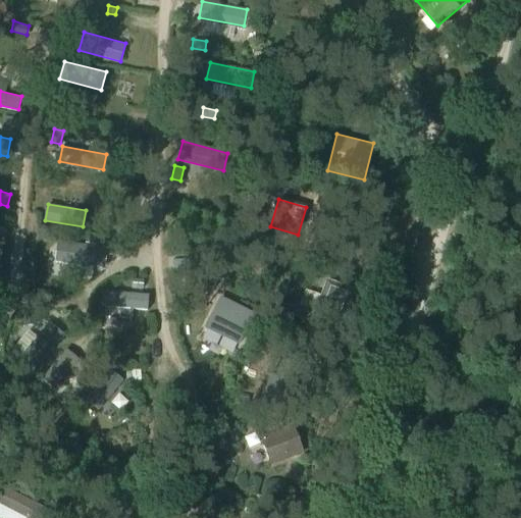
[(88,230),(86,240),(98,242),(100,232),(88,230)]
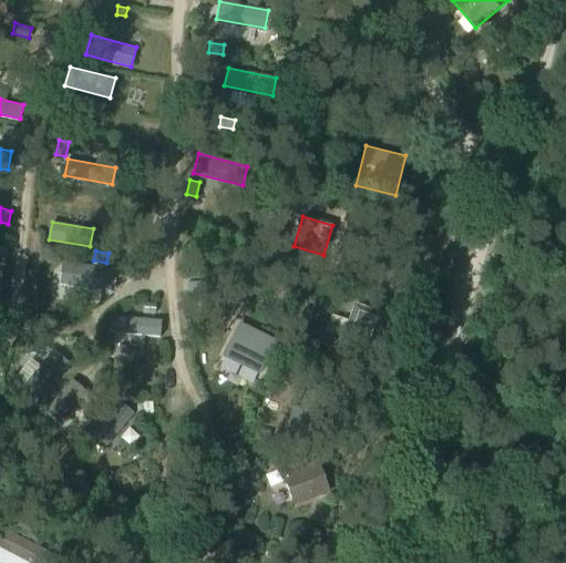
[(299,256),(298,265),(308,266),(309,257),(299,256)]
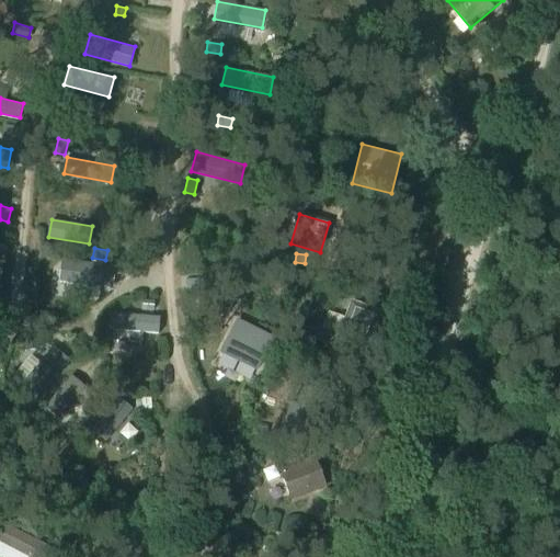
[(63,260),(60,280),(112,286),(115,266),(63,260)]
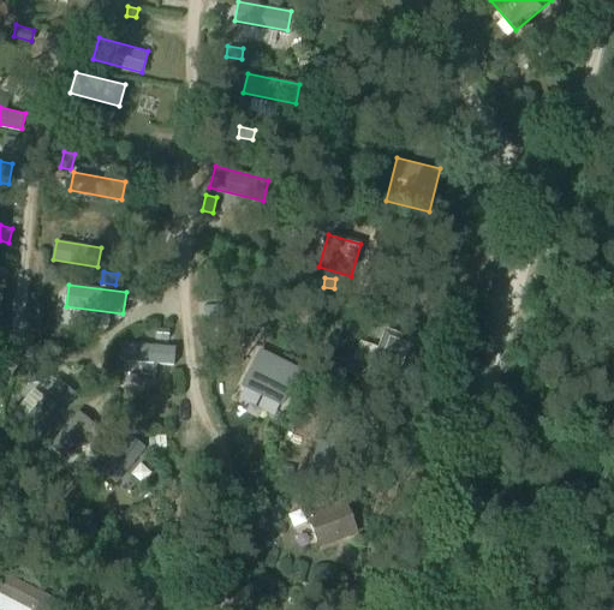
[(353,309),(347,323),(357,327),(363,312),(353,309)]
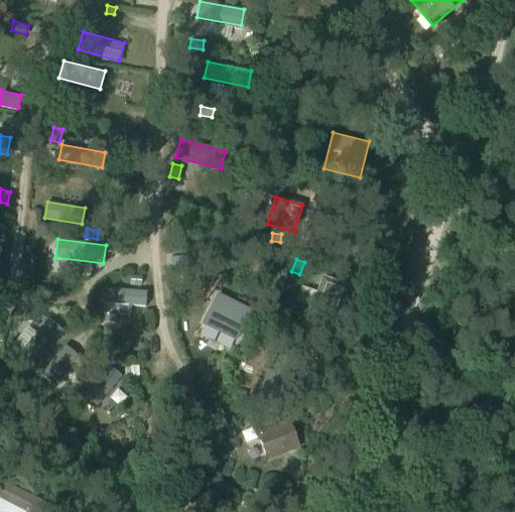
[(200,267),(196,277),(211,282),(215,272),(200,267)]
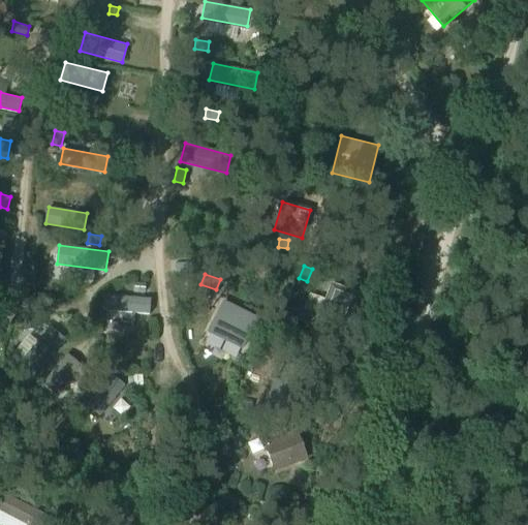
[(135,281),(134,288),(145,289),(145,281),(135,281)]
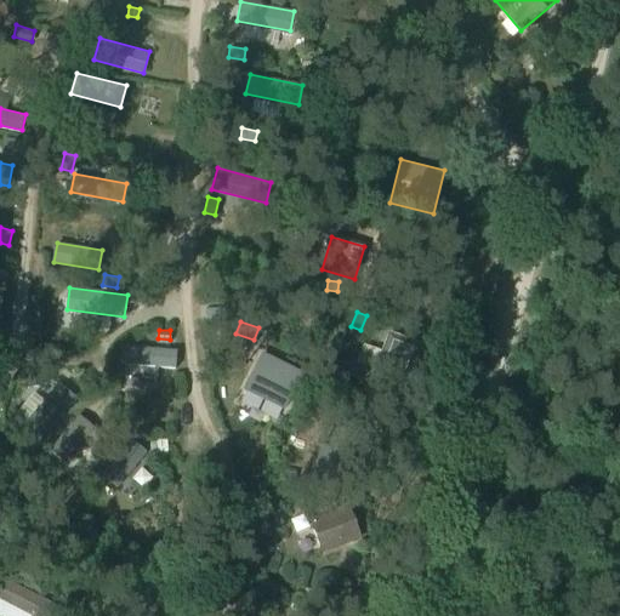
[(388,331),(370,380),(377,382),(403,391),(408,376),(410,377),(416,360),(414,359),(420,343),(396,334),(388,331)]
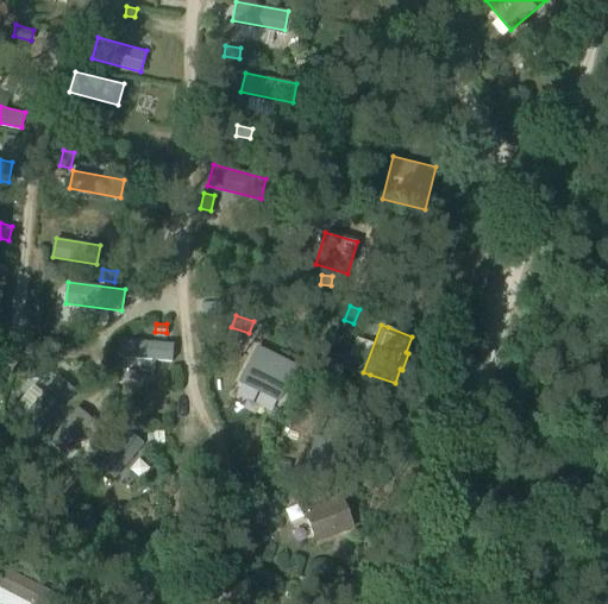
[(120,338),(119,354),(171,359),(173,341),(120,338)]
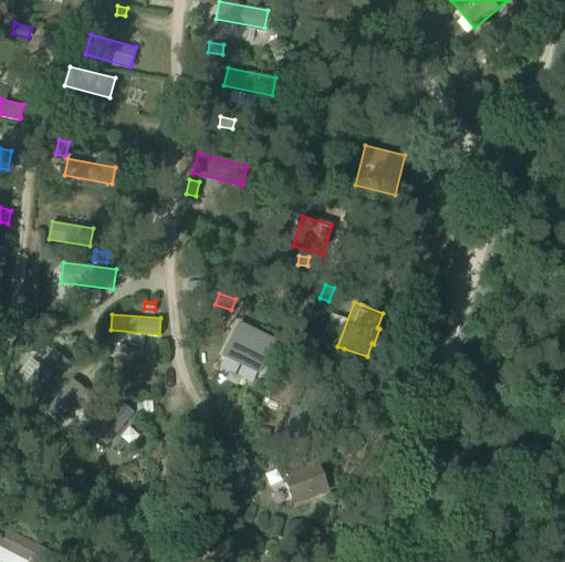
[(240,322),(225,354),(260,372),(275,340),(240,322)]
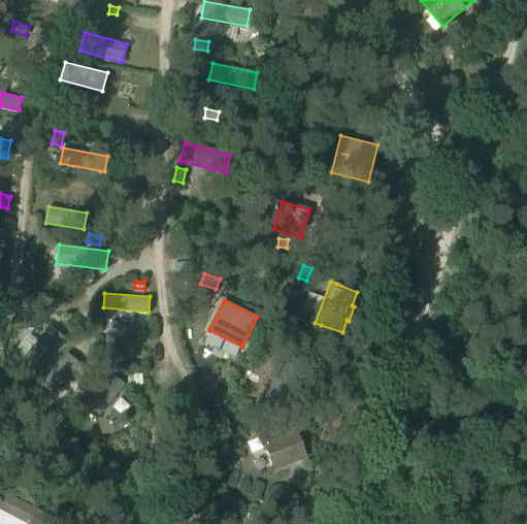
[(35,317),(23,318),(24,327),(36,325),(35,317)]
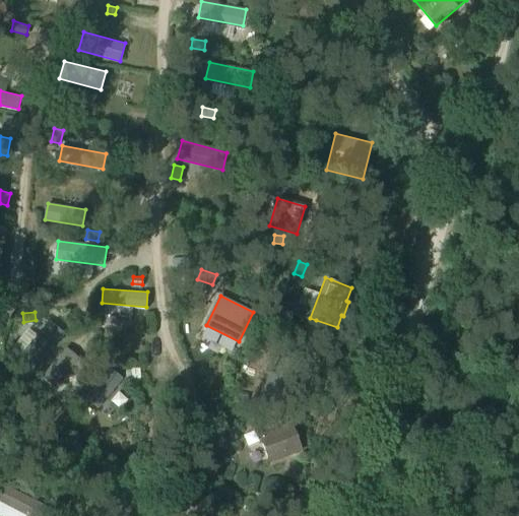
[(50,321),(19,357),(34,369),(64,333),(50,321)]
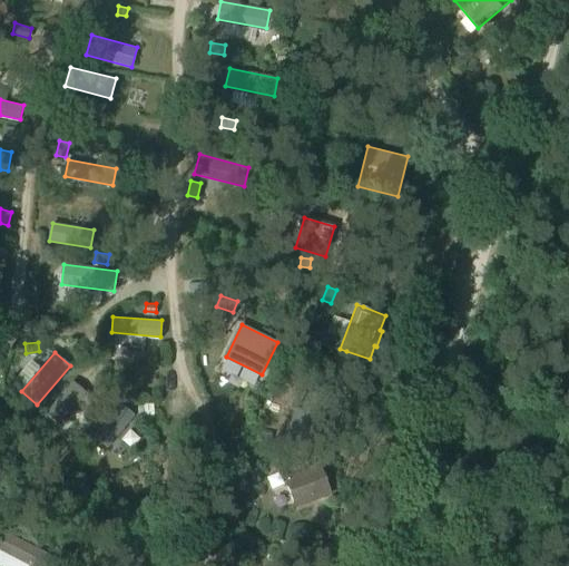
[(72,380),(46,412),(59,423),(77,403),(91,416),(101,403),(87,391),(72,380)]
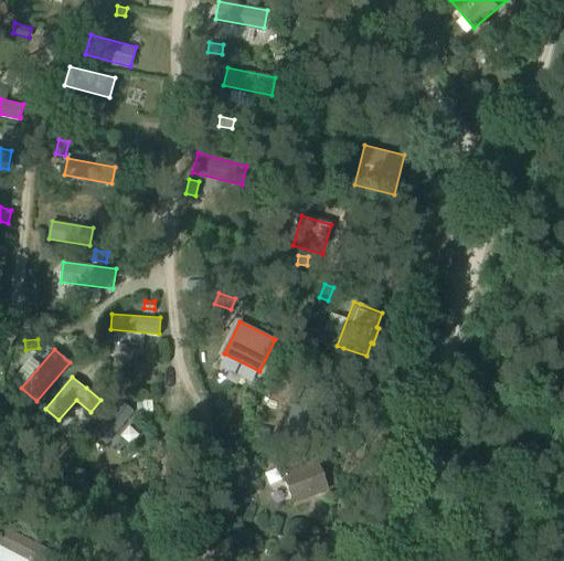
[(120,398),(93,430),(107,442),(134,409),(120,398)]
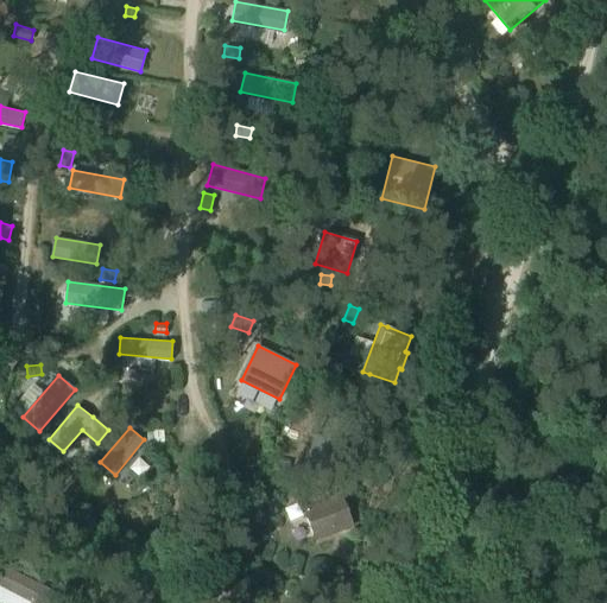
[(164,429),(152,429),(153,440),(165,439),(164,429)]
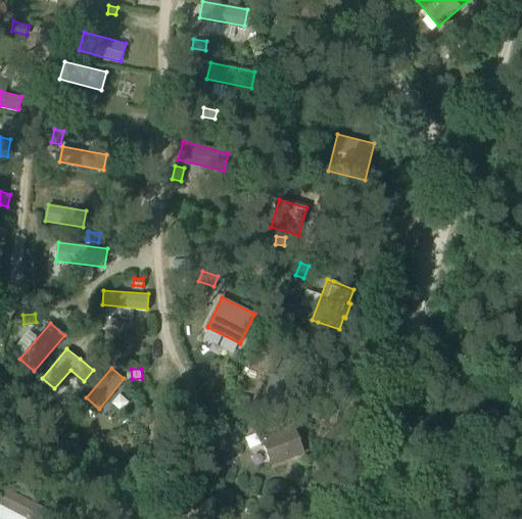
[(281,369),(276,380),(271,378),(264,395),(289,406),(300,376),(281,369)]
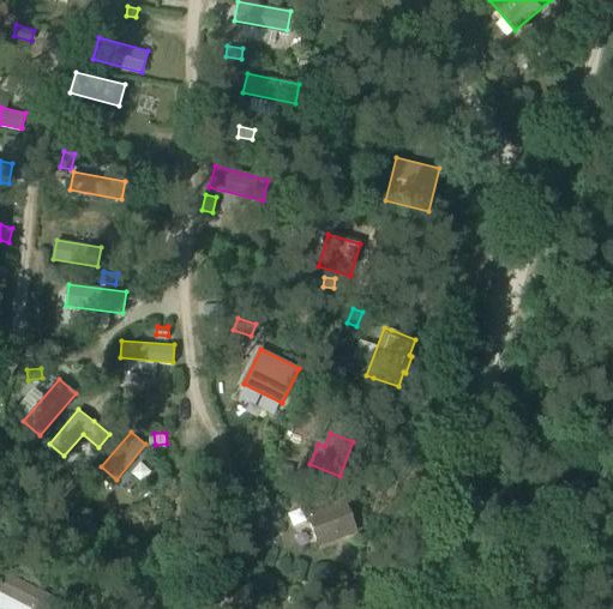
[(278,462),(274,471),(288,477),(292,468),(278,462)]
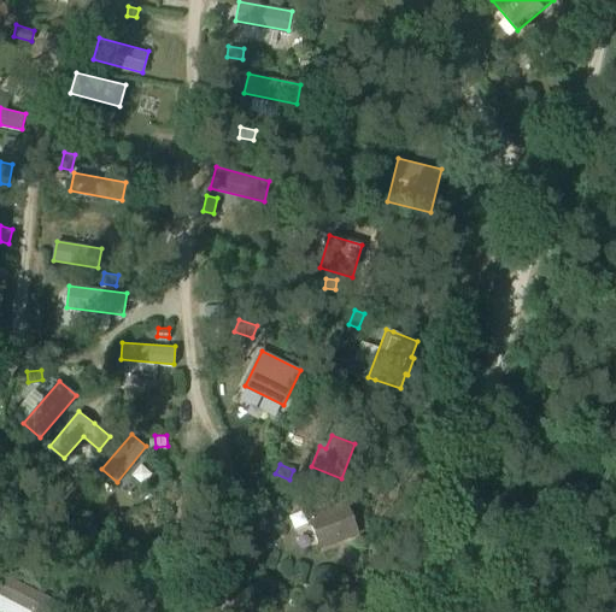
[(308,516),(320,548),(359,534),(347,501),(308,516)]
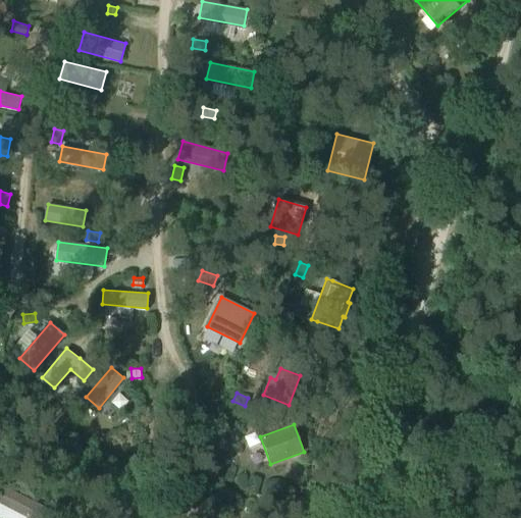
[(2,485),(0,488),(0,503),(29,517),(40,517),(46,508),(2,485)]
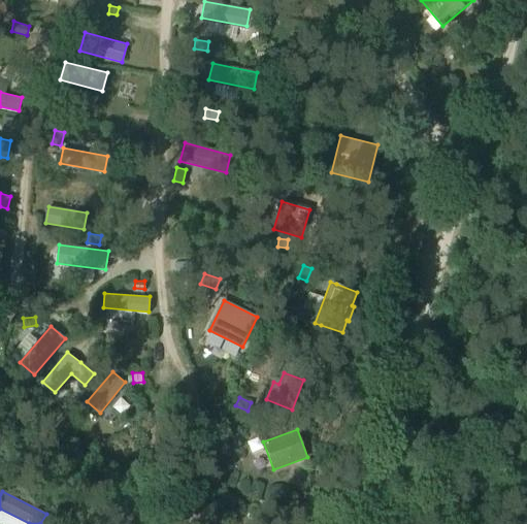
[(254,497),(253,504),(268,508),(270,500),(254,497)]
